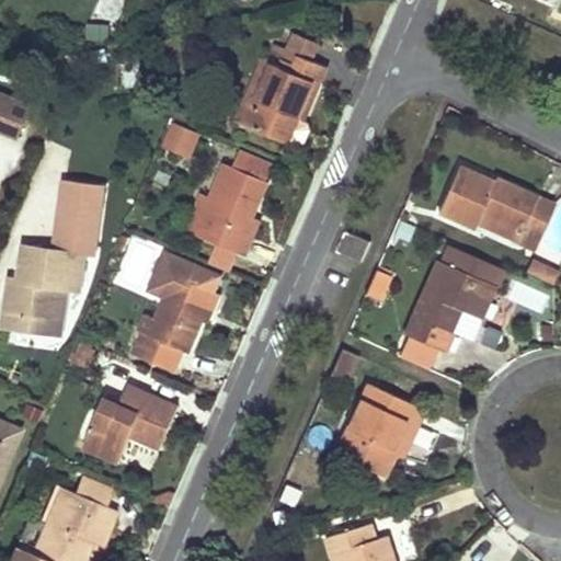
[(290,50),(328,66),(334,50),(297,35),(290,50)]
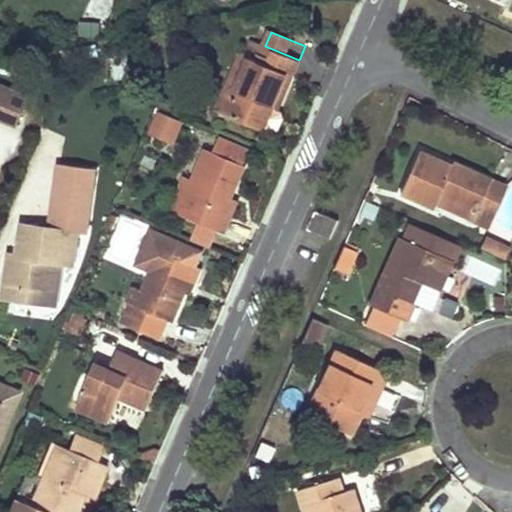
[(250,57),(259,60),(265,46),(252,40),(245,55),(250,57)]
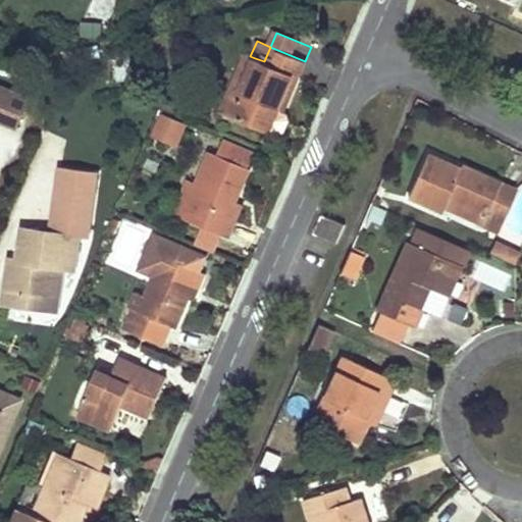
[(255,58),(229,116),(269,132),(278,110),(283,111),(305,61),(270,47),(264,61),(255,58)]
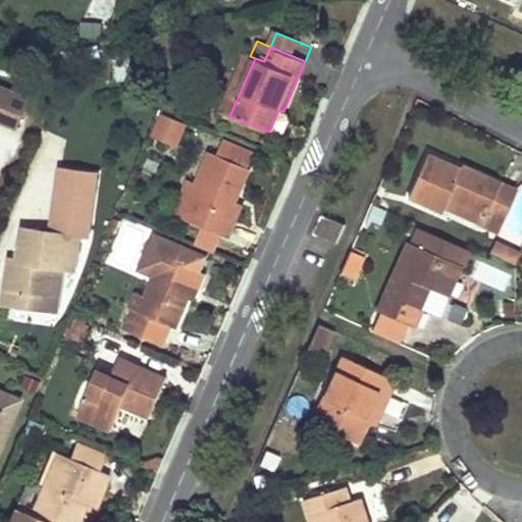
[(219,111),(229,116),(255,58),(250,56),(245,54),(219,111)]
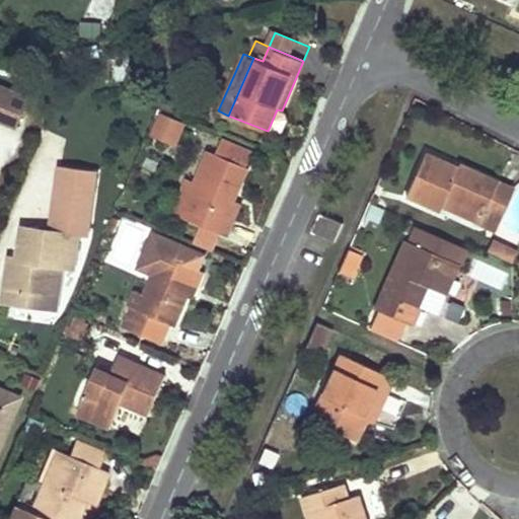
[(28,97),(0,86),(0,121),(16,128),(28,97)]
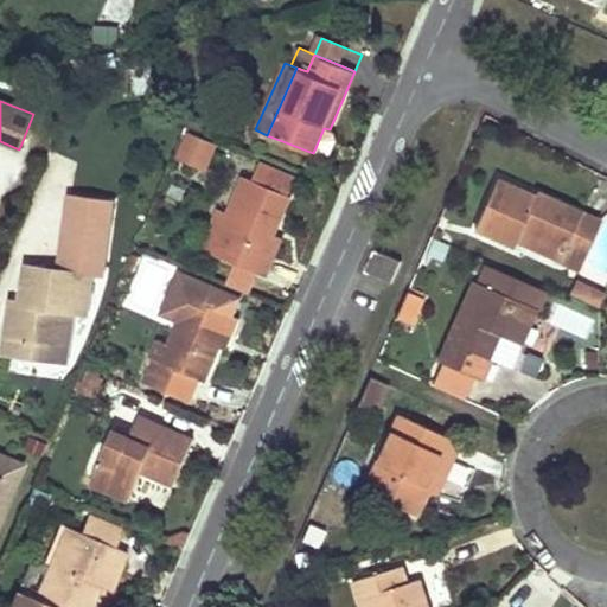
[(219,144),(191,132),(179,161),(206,173),(219,144)]
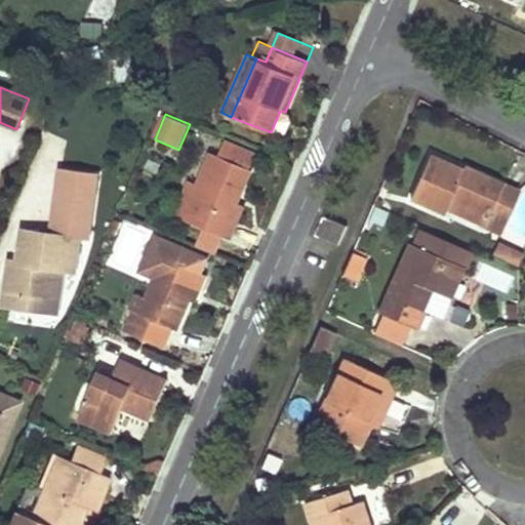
[(199,185),(186,219),(232,237),(244,205),(237,203),(256,152),(226,139),(219,156),(211,153),(199,185)]
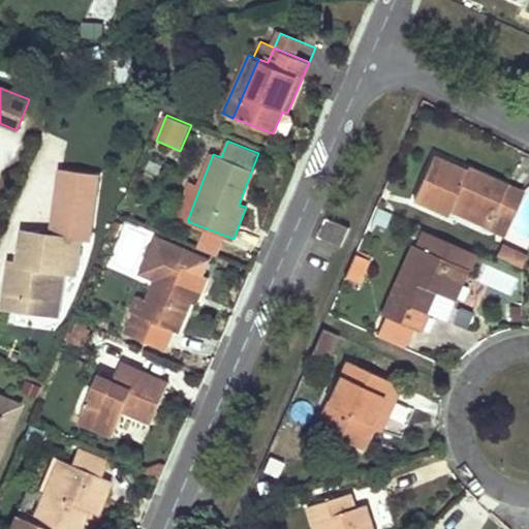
[(467,172),(434,157),(425,177),(413,200),(448,216),(449,213),(455,200),(494,217),(508,186),(487,177),(468,167),(467,172)]
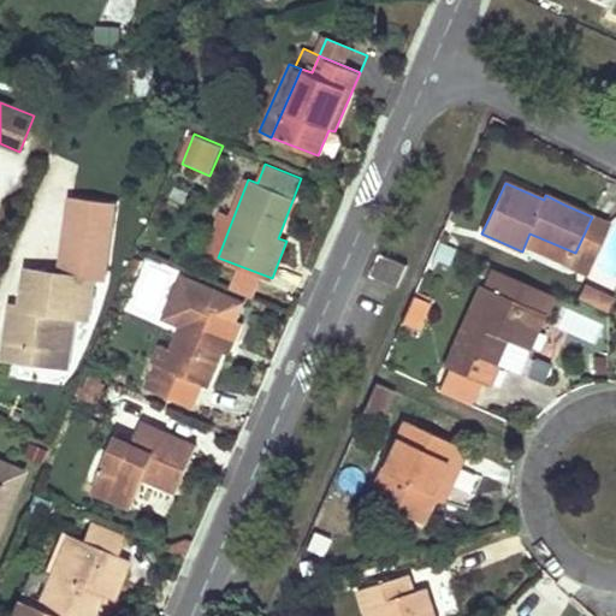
[(206,253),(218,258),(234,217),(223,213),(206,253)]
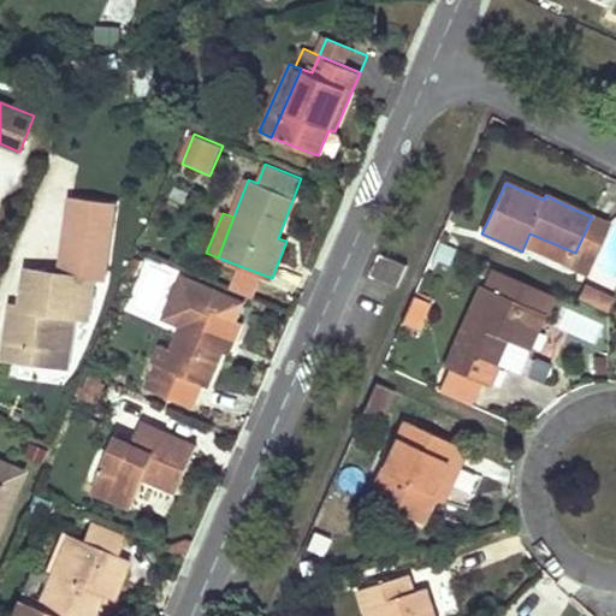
[(575,253),(574,255),(591,264),(609,225),(592,217),(575,253)]
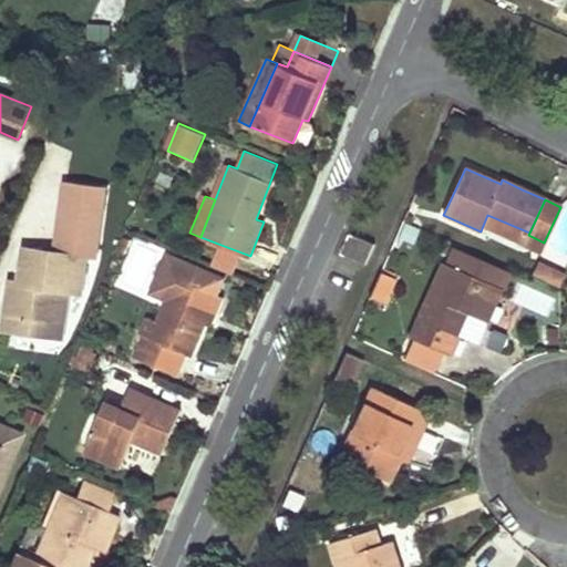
[(91,207),(62,203),(54,253),(27,248),(24,263),(21,261),(20,267),(23,268),(21,282),(20,294),(10,292),(4,328),(61,336),(68,290),(69,278),(82,280),(88,243),(86,241),(91,207)]
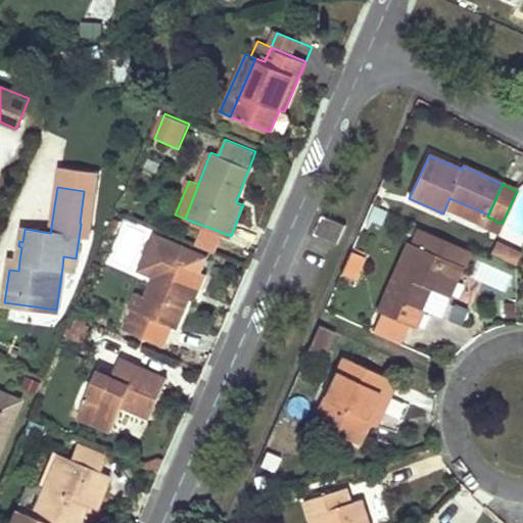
[(449,198),(444,210),(481,227),(487,217),(488,215),(449,198)]
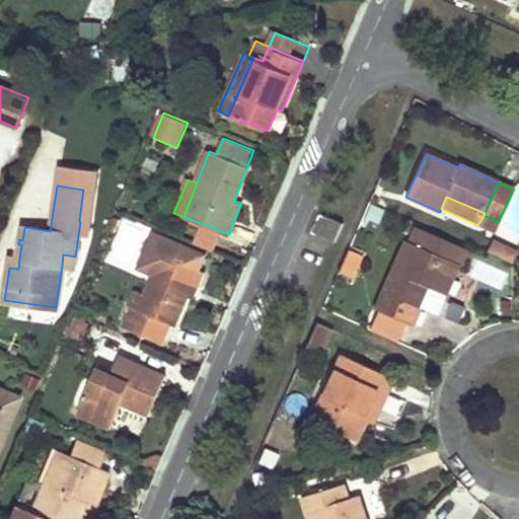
[(321,214),(313,232),(336,242),(344,224),(321,214)]
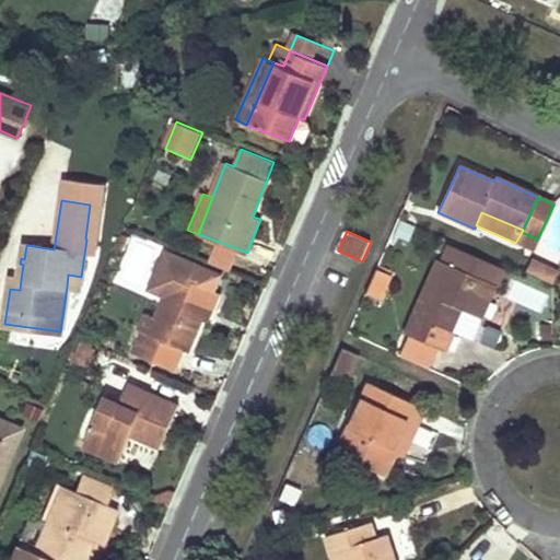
[(125,252),(130,238),(123,235),(117,248),(125,252)]
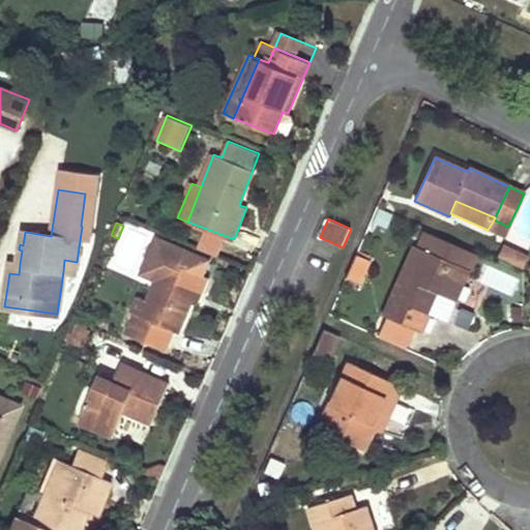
[(449,315),(468,270),(470,270),(476,255),(424,232),(418,247),(414,246),(383,316),(418,331),(427,314),(446,322),(449,315)]
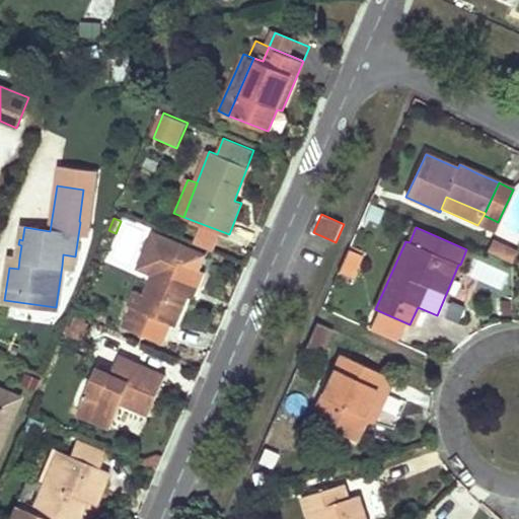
[(174,325),(199,269),(205,254),(154,233),(147,248),(156,271),(154,275),(146,296),(136,291),(129,306),(133,308),(125,328),(163,345),(171,324),(174,325)]
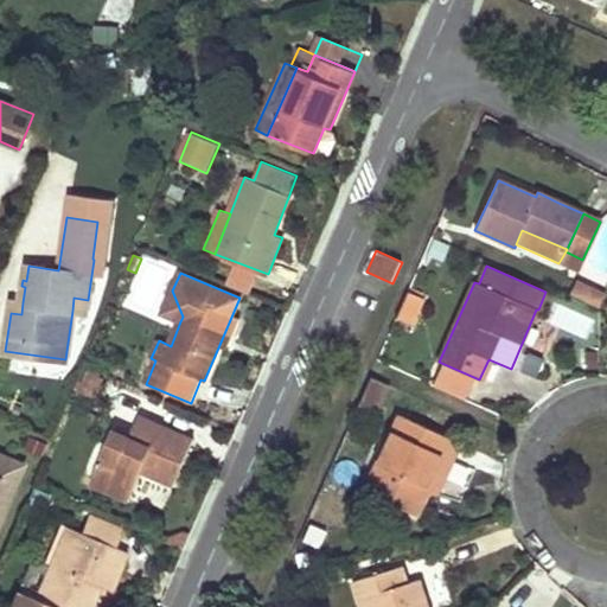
[(576,280),(569,293),(599,307),(606,294),(576,280)]
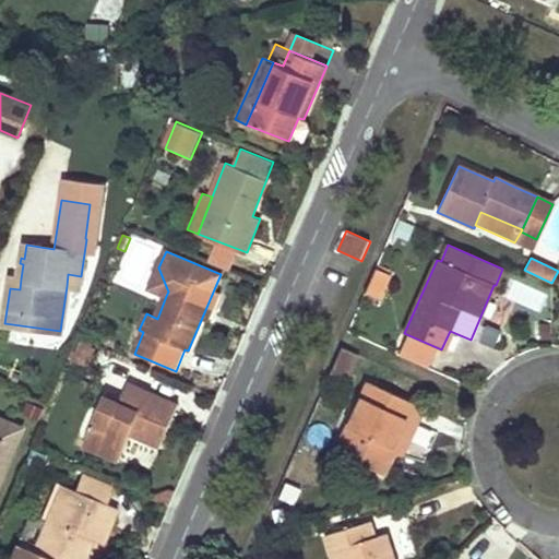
[(168,292),(158,268),(150,288),(166,296),(168,292)]
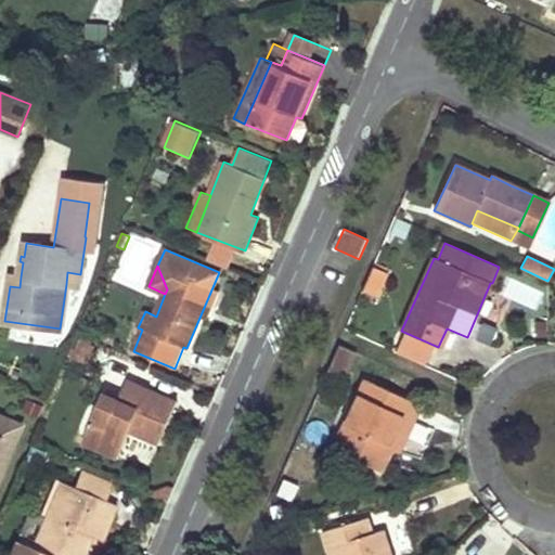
[(373,268),(363,292),(376,297),(387,273),(373,268)]
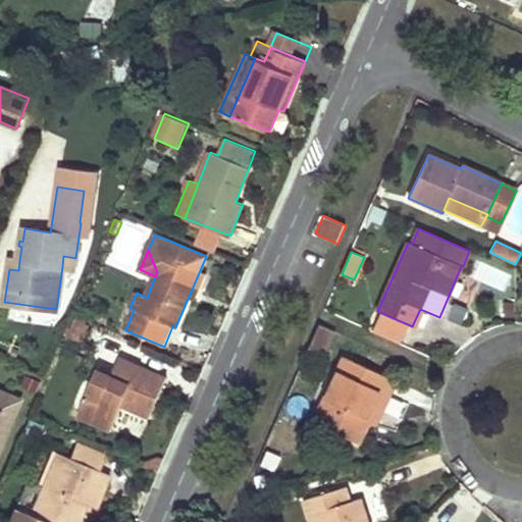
[(75,258),(63,256),(62,267),(73,269),(75,258)]
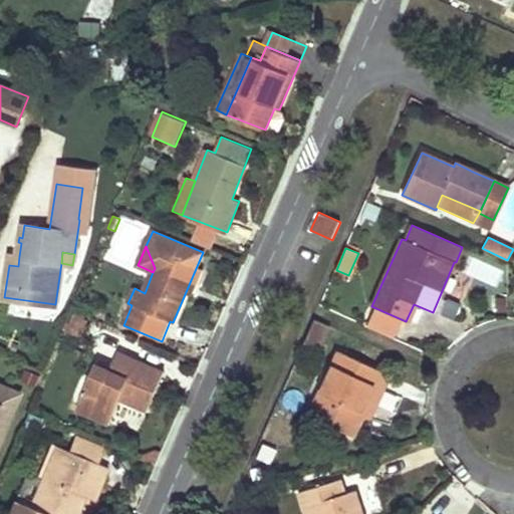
[(19,256),(10,255),(9,265),(18,266),(19,256)]
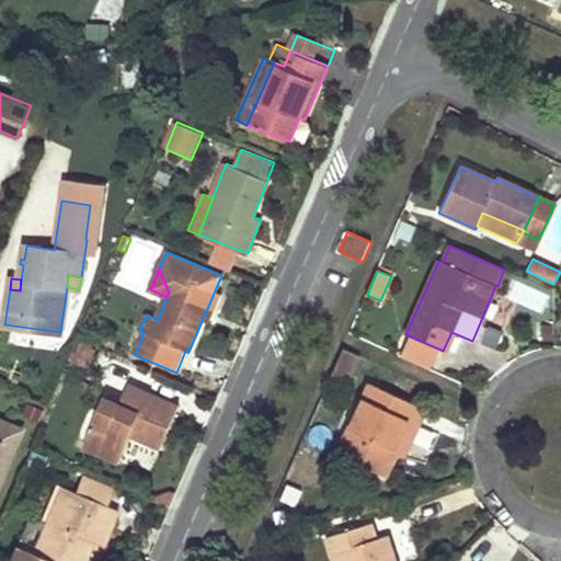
[(397,355),(433,371),(443,351),(405,334),(397,355)]
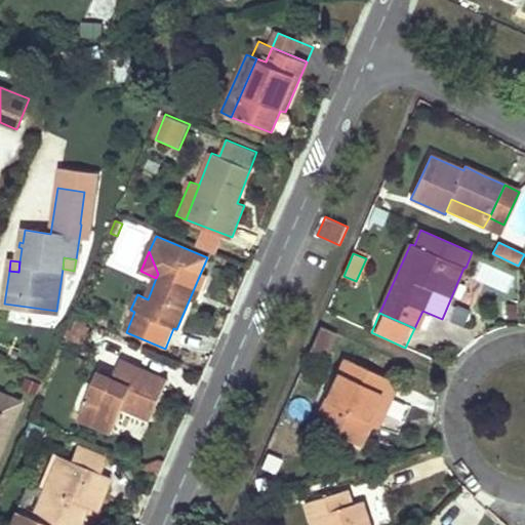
[(76,322),(68,339),(81,346),(89,327),(76,322)]
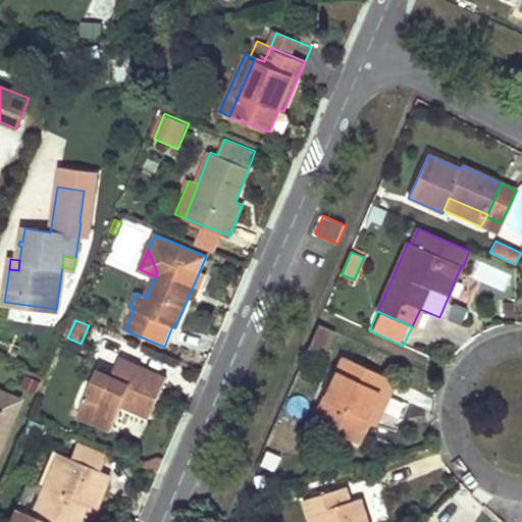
[(334,331),(319,325),(309,349),(323,356),(334,331)]
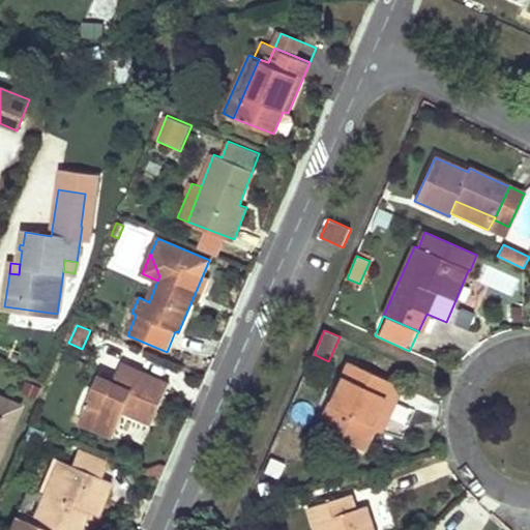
[(115,380),(122,384),(130,365),(123,362),(115,380)]
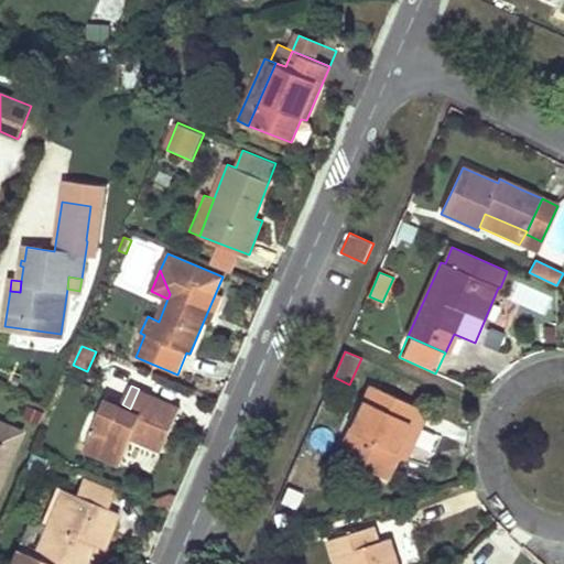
[(372,386),(339,456),(386,479),(399,453),(393,451),(407,422),(411,424),(420,410),(372,386)]
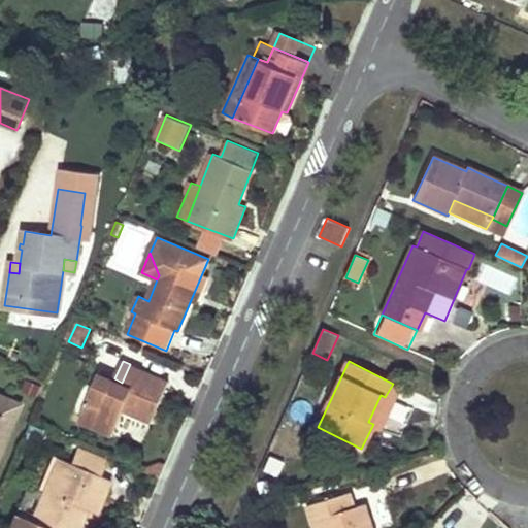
[(100,373),(80,421),(113,434),(125,410),(152,422),(161,401),(169,382),(130,364),(122,383),(114,378),(100,373)]
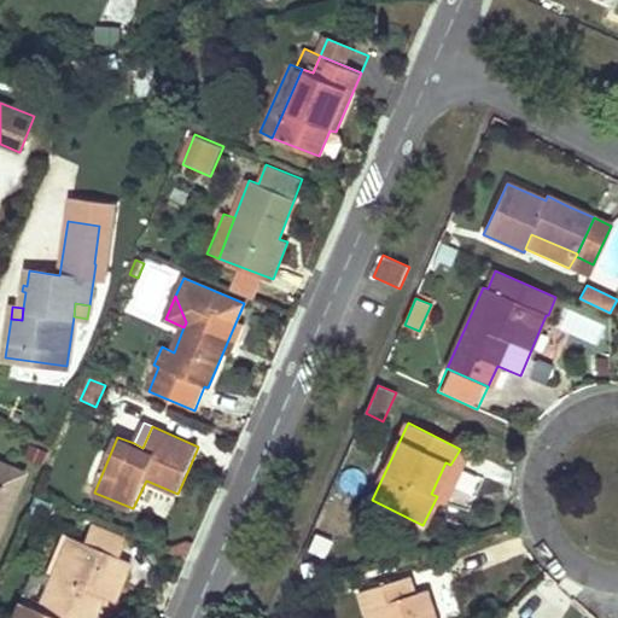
[(437,496),(448,501),(460,476),(471,454),(460,449),(450,465),(445,462),(431,494),(437,496)]
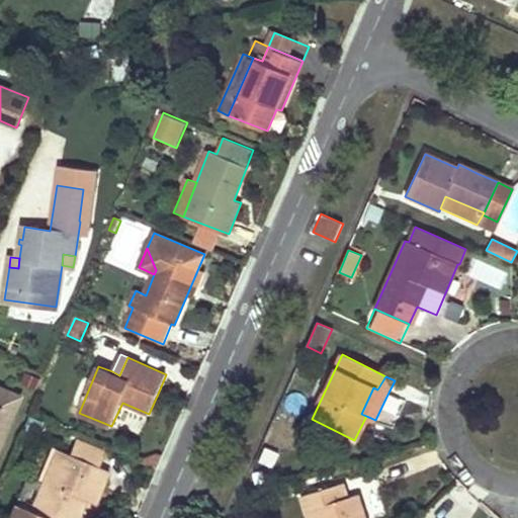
[(0,446),(21,397),(0,387),(0,446)]
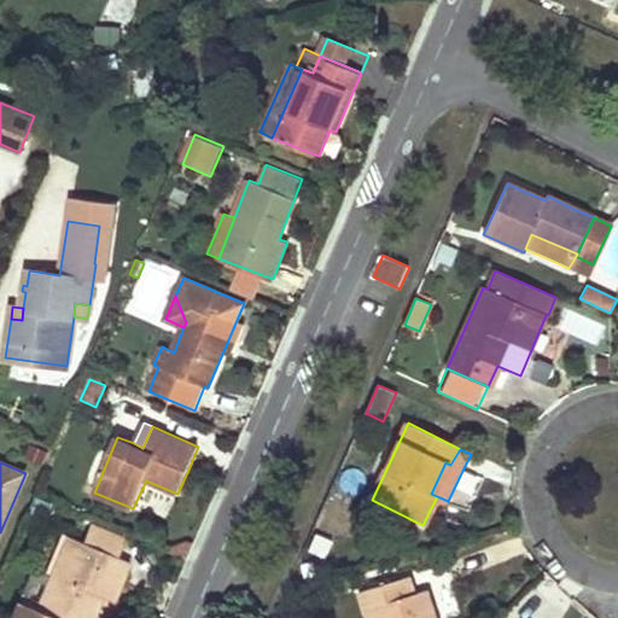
[(127,538),(92,524),(85,541),(118,557),(127,538)]
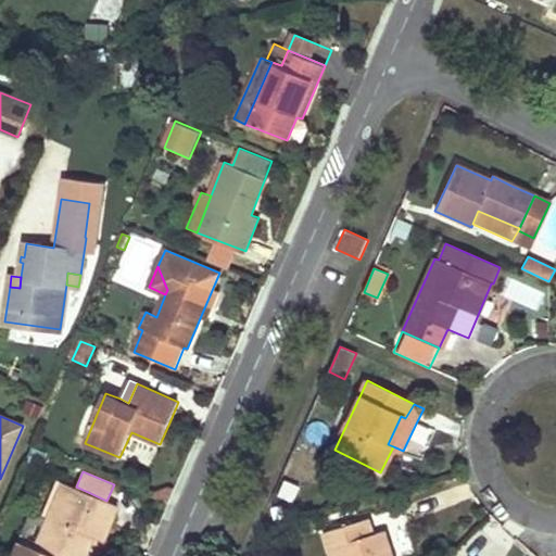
[(46,517),(57,520),(72,485),(61,481),(46,517)]
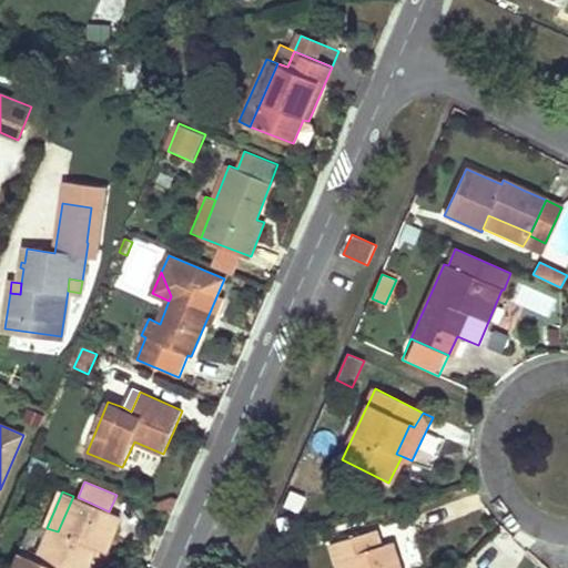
[(78,497),(73,496),(58,531),(47,528),(32,559),(17,553),(9,567),(85,567),(94,548),(104,551),(111,536),(120,517),(109,511),(78,497)]
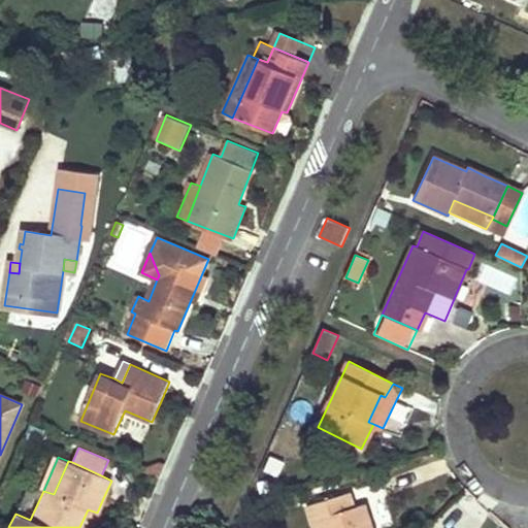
[(373,527),(368,512),(366,503),(356,507),(351,492),(308,505),(314,521),(322,518),(325,527),(373,527)]
